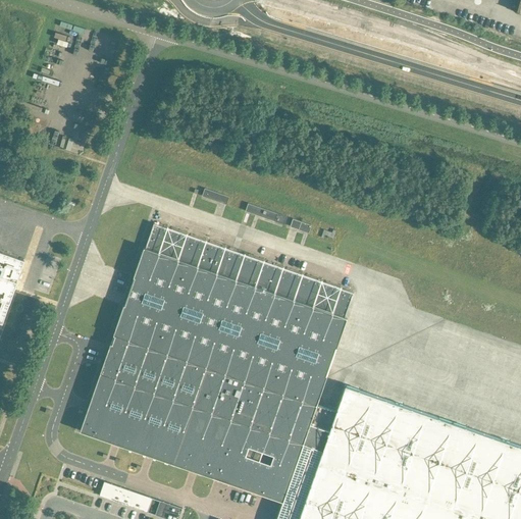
[(520,0),(519,0),(515,13),(510,12),(510,13),(520,16),(520,0)]
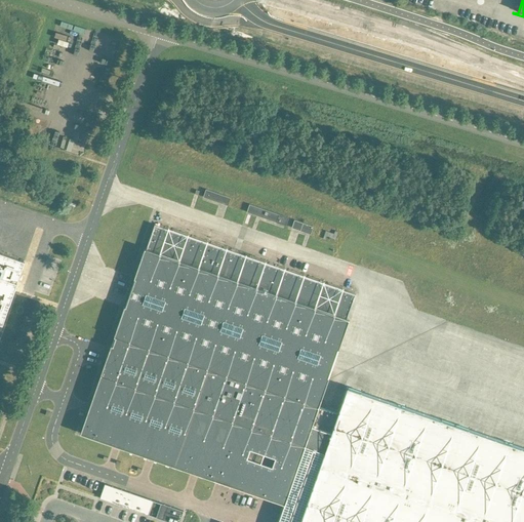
[(202,200),(223,206),(225,199),(205,192),(202,200)]
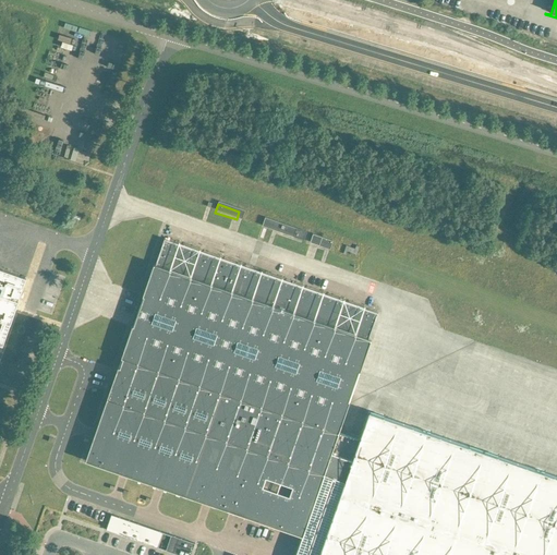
[(264,220),(262,228),(267,230),(273,232),(293,240),(303,243),(306,234),(295,231),(264,220)]
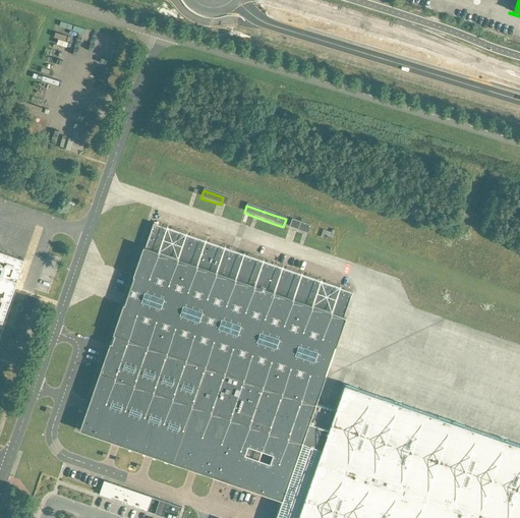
[(288,229),(307,235),(310,227),(291,221),(288,229)]
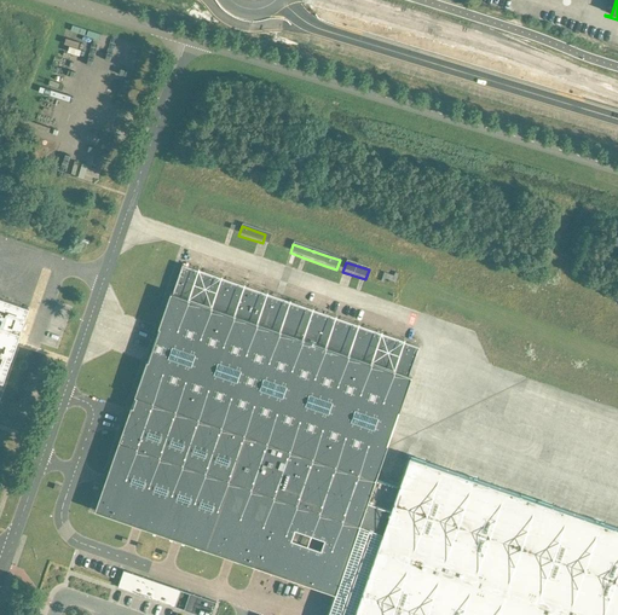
[(617,614),(617,531),(408,459),(398,491),(375,482),(386,452),(408,386),(406,386),(419,348),(182,267),(172,296),(169,296),(157,331),(159,332),(148,365),(145,364),(133,400),(136,400),(132,411),(130,410),(93,514),(105,518),(107,516),(243,563),(243,566),(300,585),(300,584),(335,595),(327,614),(617,614)]
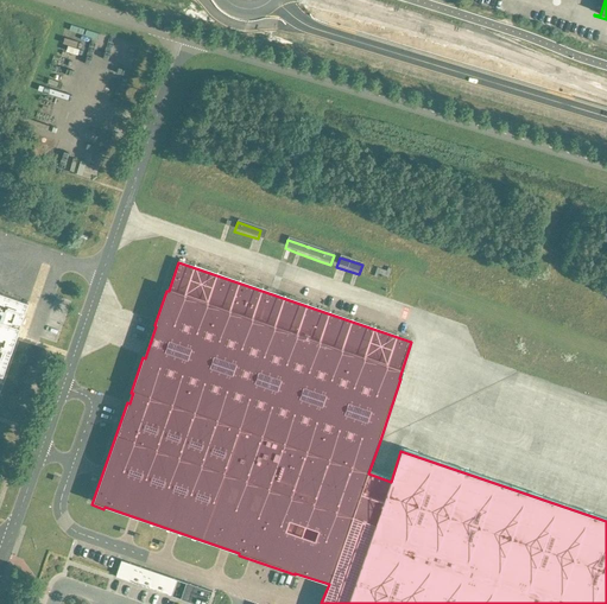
[(0,380),(1,381),(27,306),(0,297),(0,380)]
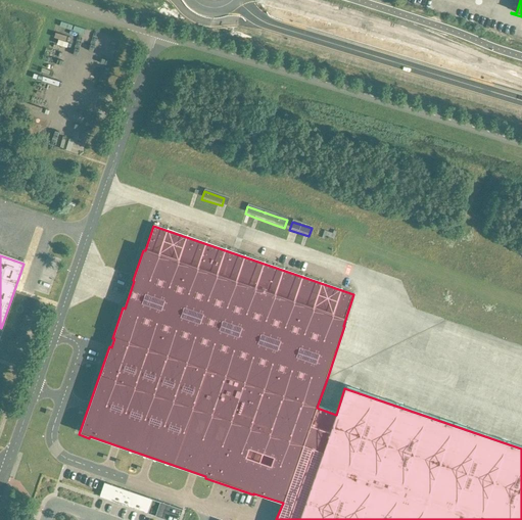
[(98,499),(158,519),(178,519),(182,512),(103,484),(98,499)]
